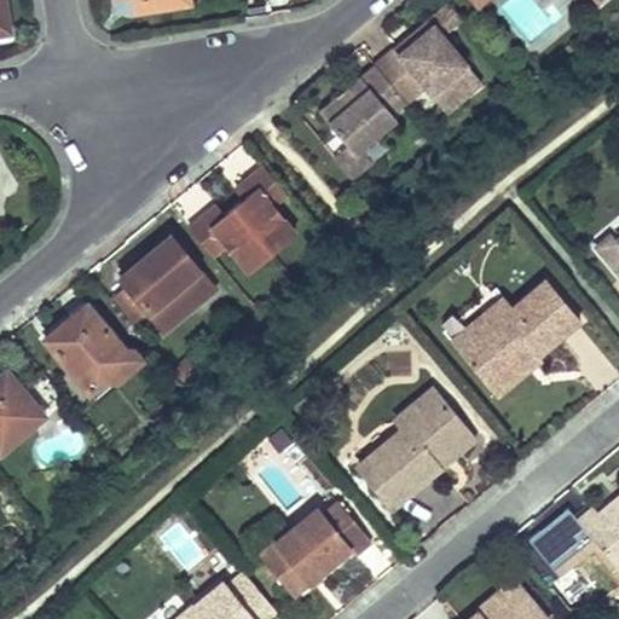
[(116,0),(117,1),(121,6),(129,11),(190,1),(189,0),(116,0)]
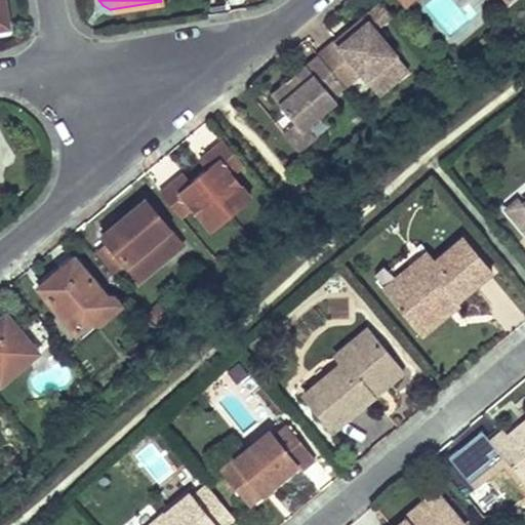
[(320,55),(345,86),(361,74),(378,95),(394,82),(384,69),(398,56),(366,17),(351,31),(357,38),(342,50),(336,42),(320,55)]
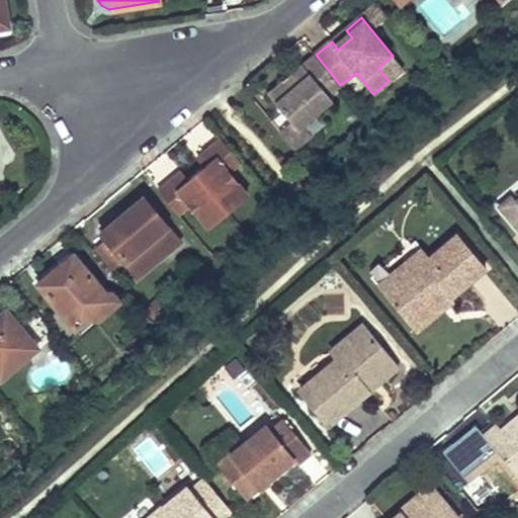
[(346,30),(332,41),(338,50),(352,37),(346,30)]
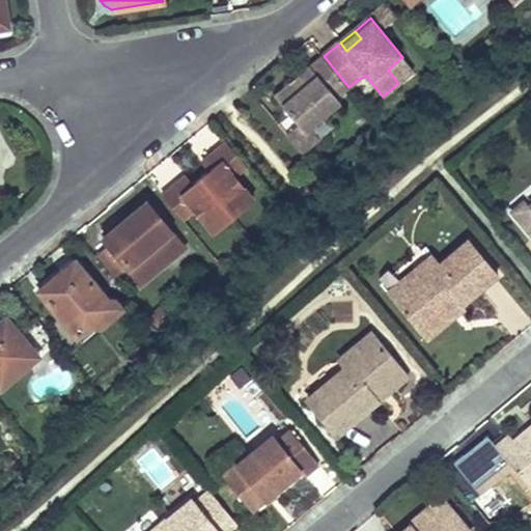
[(298,123),(286,134),(303,154),(320,138),(311,128),(341,104),(336,99),(348,87),(324,56),(275,96),(298,123)]
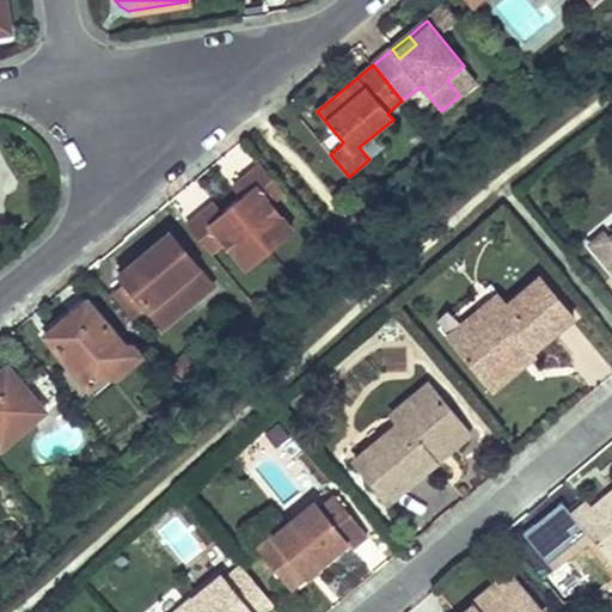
[(447,80),(459,96),(477,83),(464,66),(447,80)]
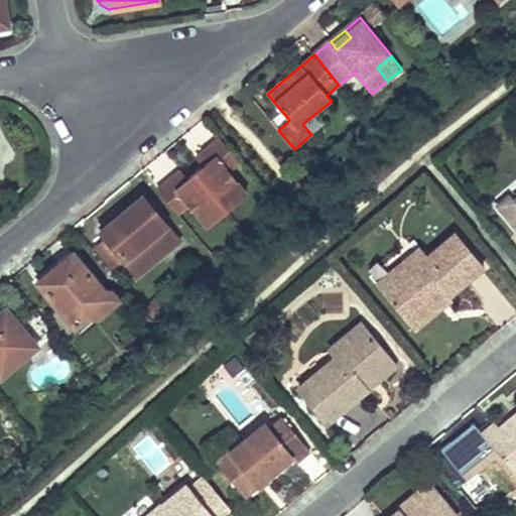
[(204,165),(196,172),(228,212),(238,204),(228,191),(238,183),(228,172),(239,162),(220,139),(203,153),(210,161),(204,165)]
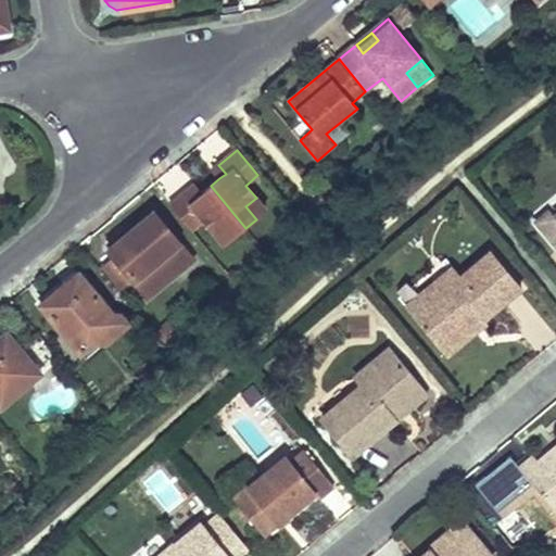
[(218,165),(213,171),(219,178),(226,174),(218,165)]
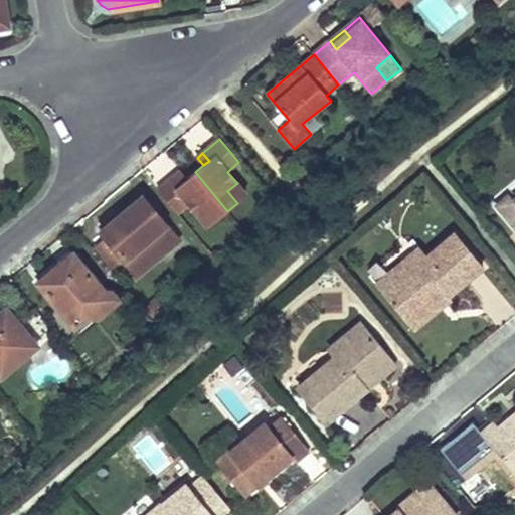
[(187,178),(181,171),(175,175),(182,183),(187,178)]
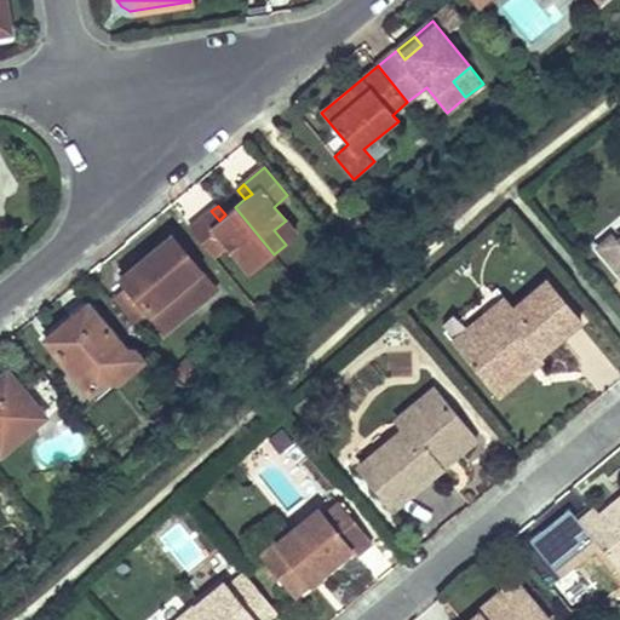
[(274,254),(235,207),(225,214),(219,220),(211,211),(190,228),(213,257),(228,245),(239,259),(251,250),(262,263),(274,254)]
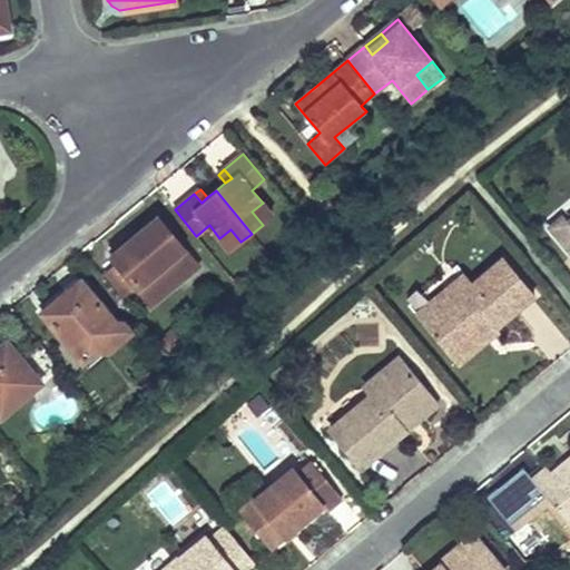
[(263,225),(273,216),(263,203),(252,212),(263,225)]
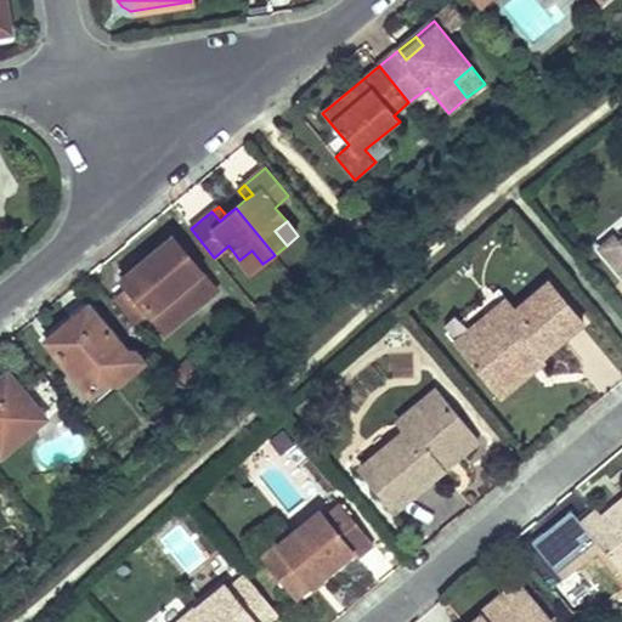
[(173,236),(122,278),(126,286),(150,312),(165,332),(194,307),(188,300),(211,282),(173,236)]
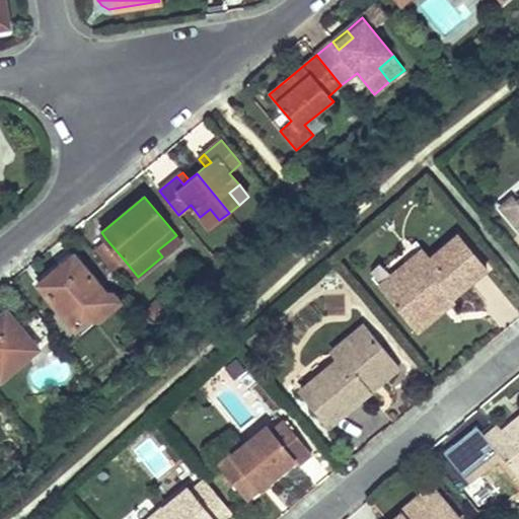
[(513,197),(501,207),(506,212),(517,202),(513,197)]
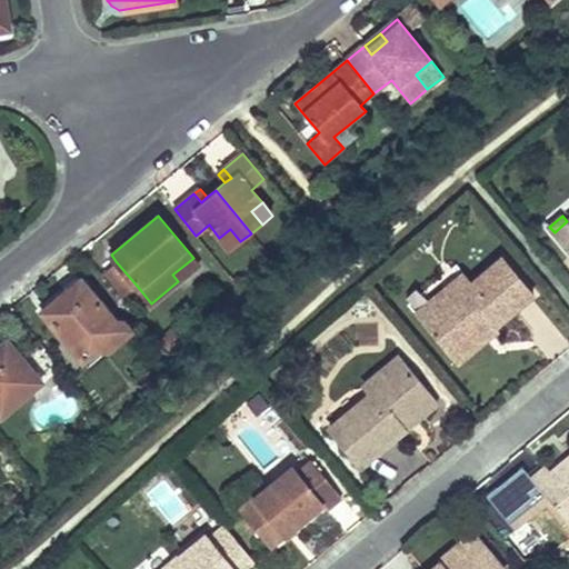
[(568,219),(567,221),(555,232),(568,249),(568,219)]
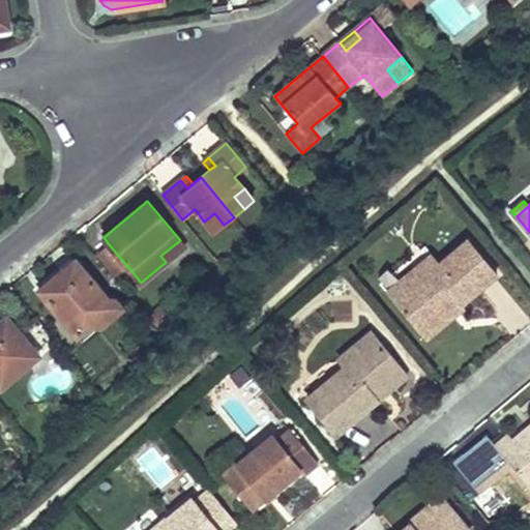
[(204,222),(214,233),(224,225),(214,213),(204,222)]
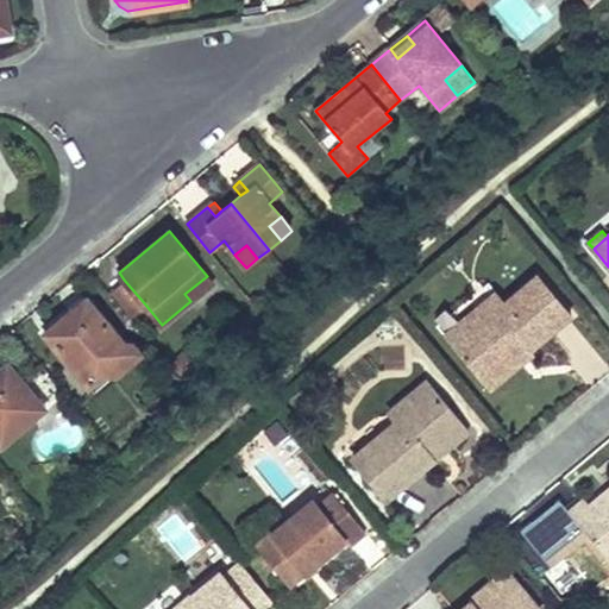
[(495,292),(443,334),(482,381),(525,346),(528,350),(571,314),(537,274),(503,301),(495,292)]
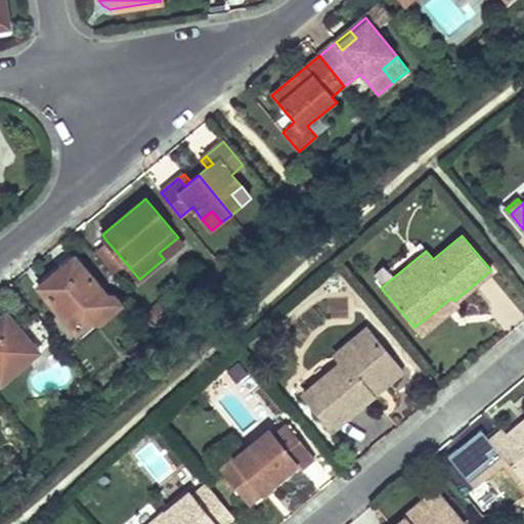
[(159,253),(164,259),(182,244),(178,237),(159,253)]
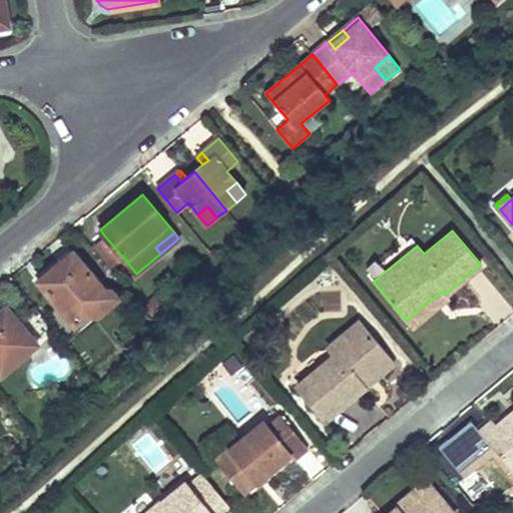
[(104,235),(93,244),(111,267),(123,258),(104,235)]
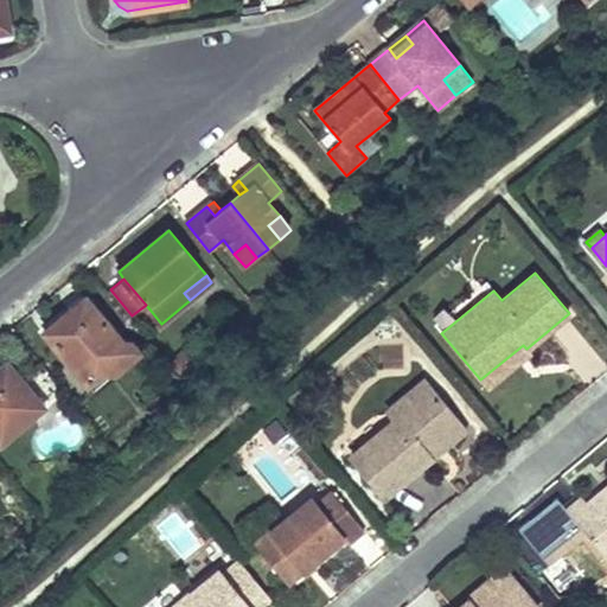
[(85,299),(55,324),(61,331),(50,339),(88,383),(129,350),(85,299)]
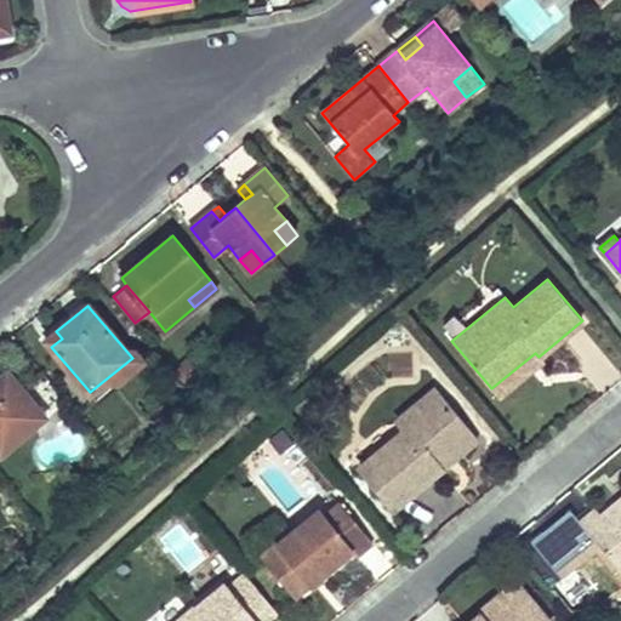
[(56,331),(45,340),(51,347),(62,339),(56,331)]
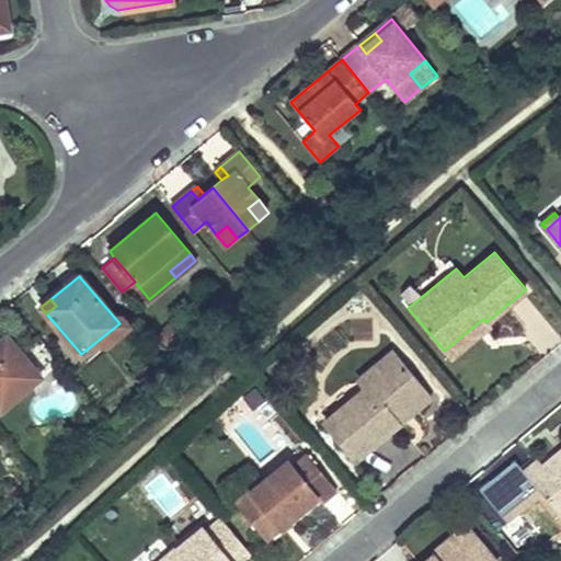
[(449,358),(490,324),(487,322),(483,319),(444,351),(449,358)]
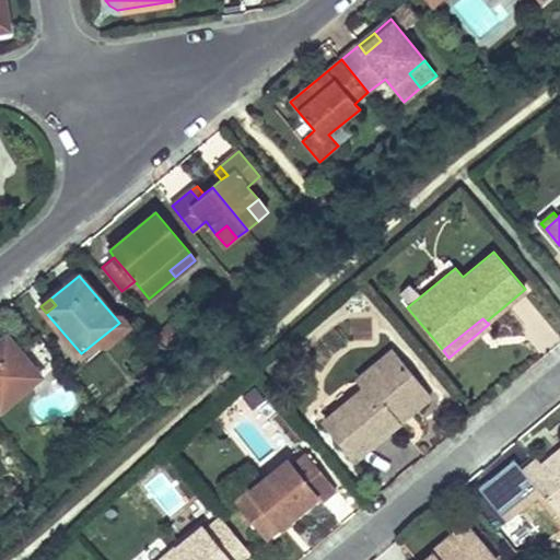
[(7,335),(0,340),(0,409),(0,410),(42,376),(7,335)]
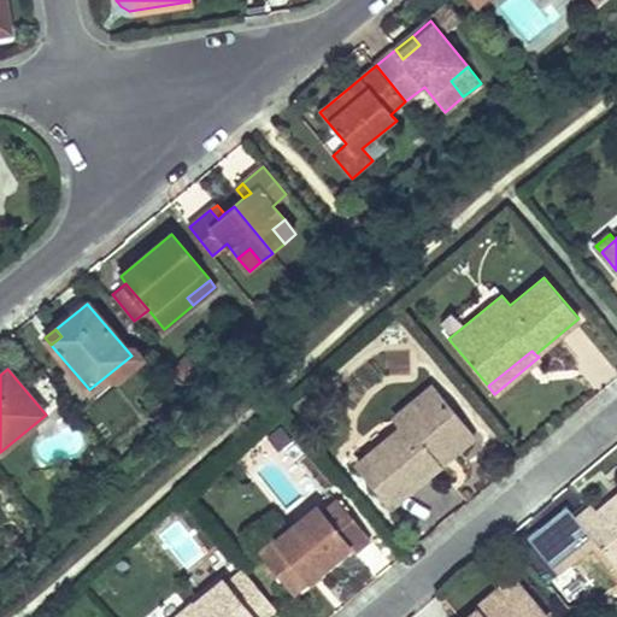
[(401,425),(357,463),(391,504),(438,465),(429,453),(463,425),(430,387),(394,417),(401,425)]
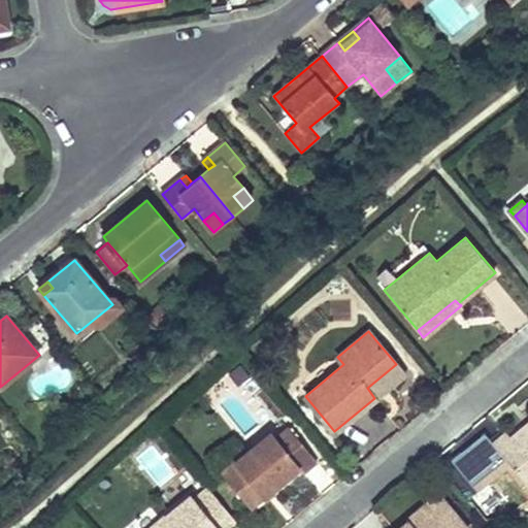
[(374,398),(403,373),(396,364),(367,388),(374,398)]
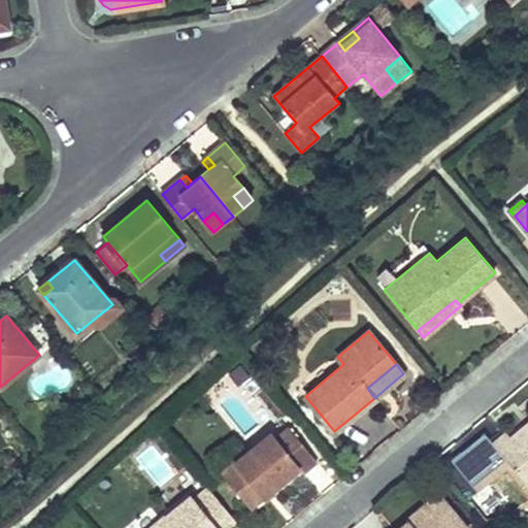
[(519,451),(506,461),(527,487),(527,426),(526,425),(510,438),(509,438),(519,451)]
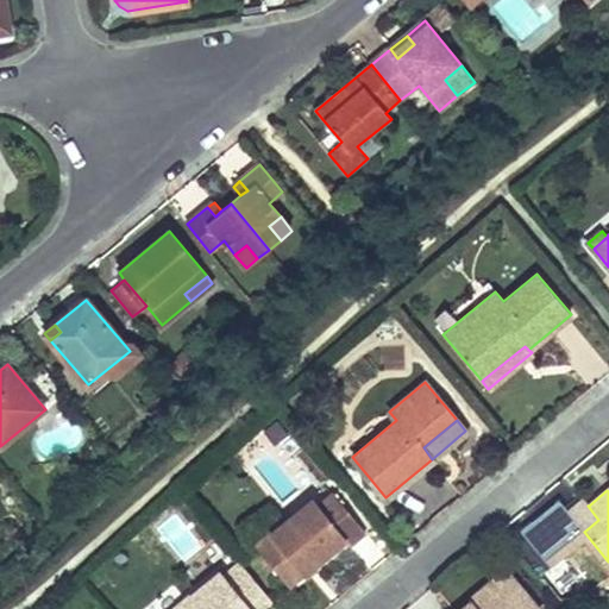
[(255,545),(288,585),(345,540),(350,545),(365,532),(333,493),(318,506),(313,498),(255,545)]
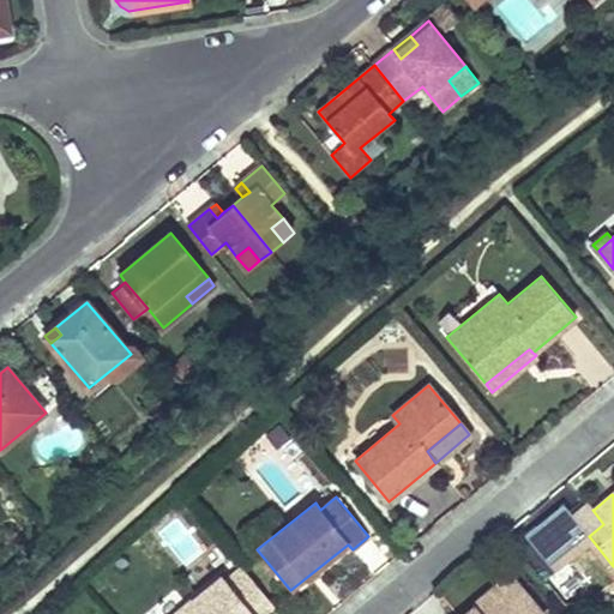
[(588,503),(572,516),(589,536),(603,524),(593,510),(594,510),(588,503)]
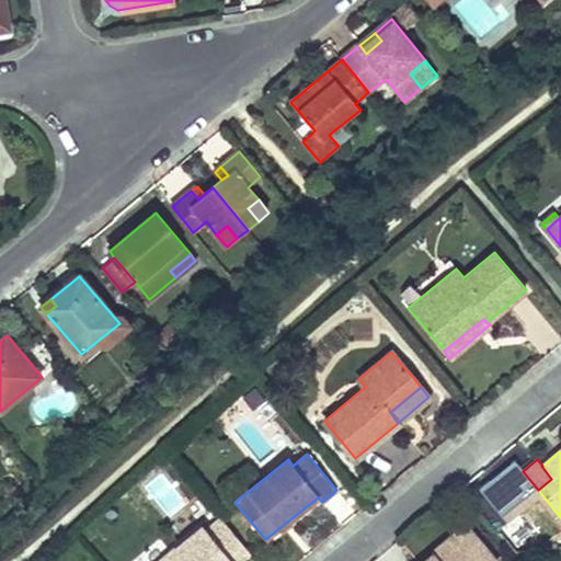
[(159,560),(239,560),(249,553),(220,518),(206,530),(203,526),(159,560)]
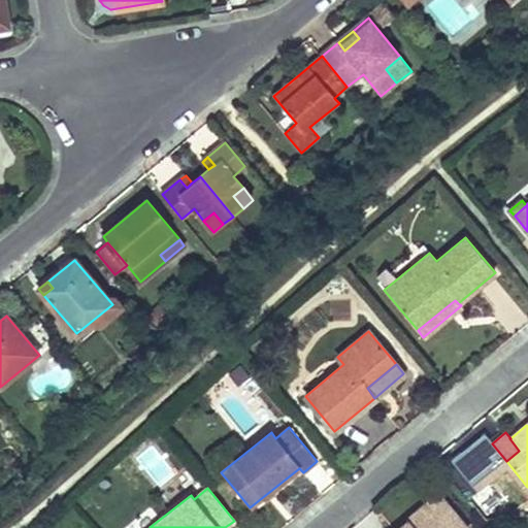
[(466,527),(437,493),(406,520),(407,521),(399,527),(466,527)]
